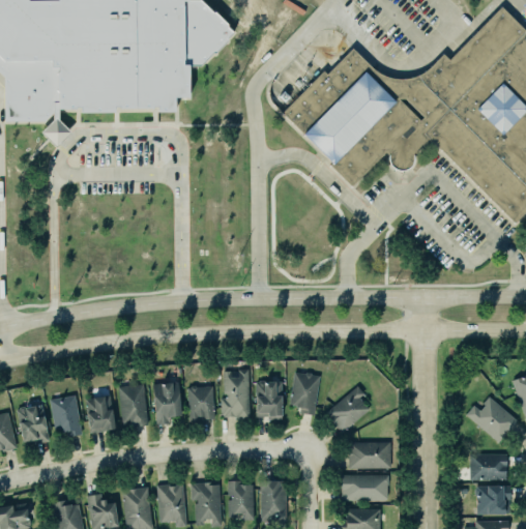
[(191,66),(191,98),(176,97),(176,108),(57,109),(46,121),(6,121),(6,77),(0,70),(0,0),(29,0),(30,1),(59,0),(202,0),(235,32),(202,66),(191,66)]
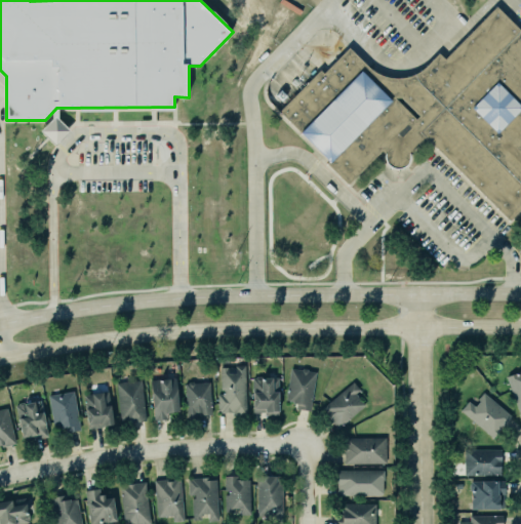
[(350,185),(281,111),(322,70),(325,74),(351,48),(369,67),(378,73),(390,78),(399,78),(410,76),(421,73),(428,66),(440,53),(446,58),(498,7),(520,29),(520,211),(512,220),(428,137),(411,154),(411,159),(408,165),(403,168),(395,168),(390,164),(387,159),(387,153),(384,150),(350,185)]
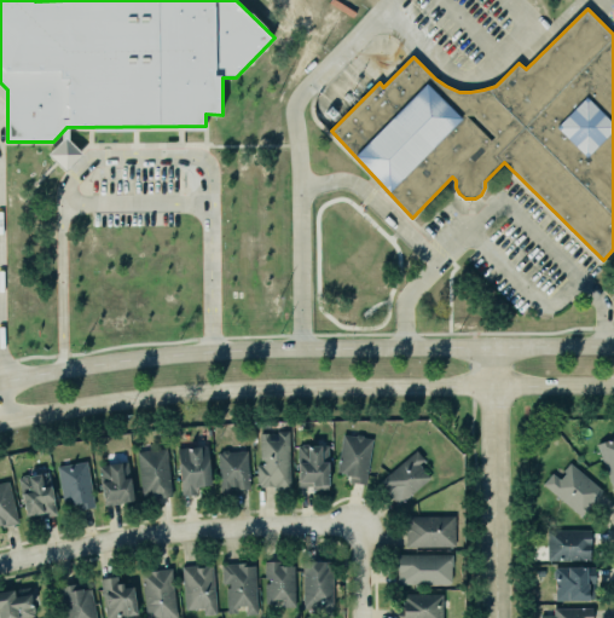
[(277,491),(294,491),(293,431),(281,432),(281,440),(272,440),(272,433),(262,433),(264,465),(260,465),(260,486),(264,486),(264,487),(277,487),(277,491)]
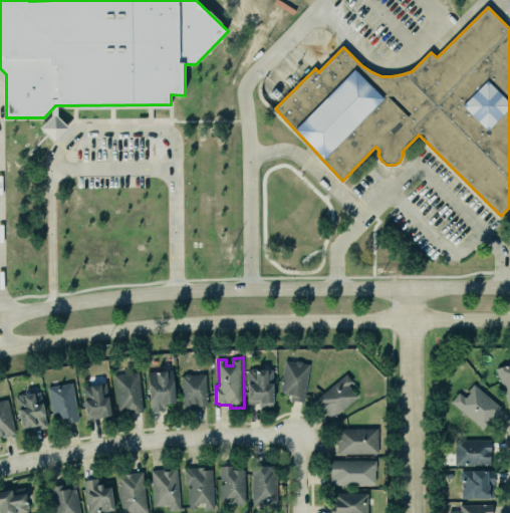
[(306,404),(313,365),(289,360),(283,394),(294,396),(293,402),(306,404)]
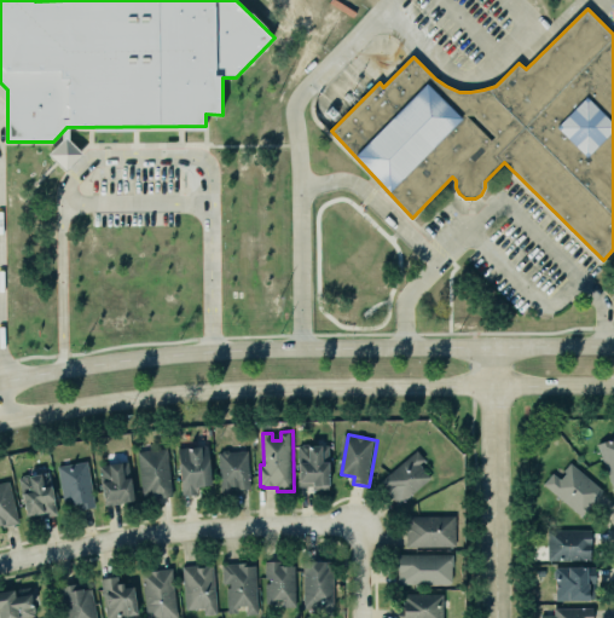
[(613,434),(598,442),(613,478),(613,434)]
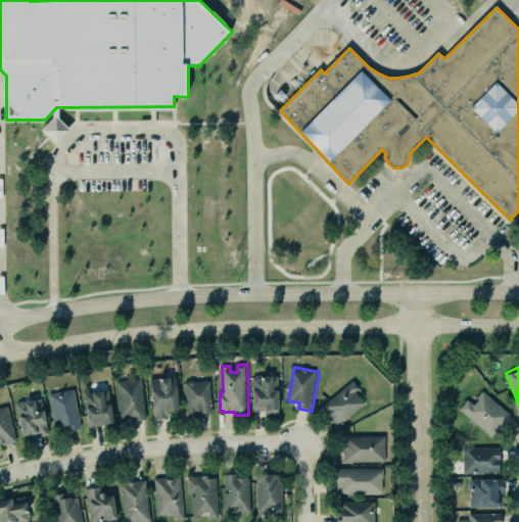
[(169,412),(181,411),(178,376),(151,379),(155,419),(170,418),(169,412)]
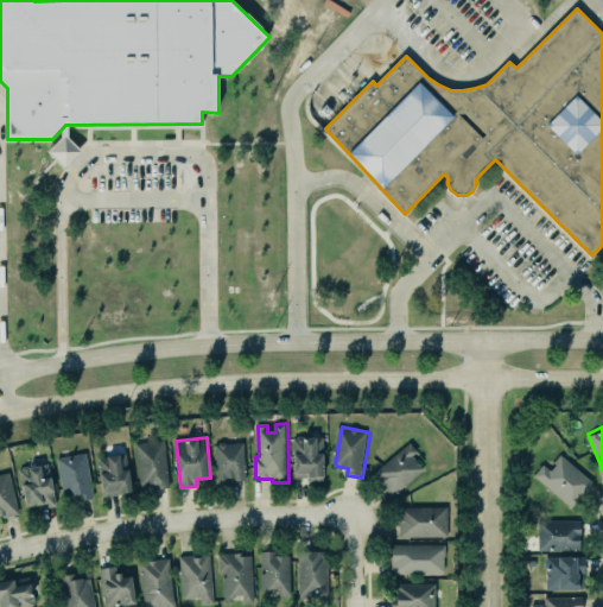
[(328,480),(327,438),(297,438),(298,480),(328,480)]
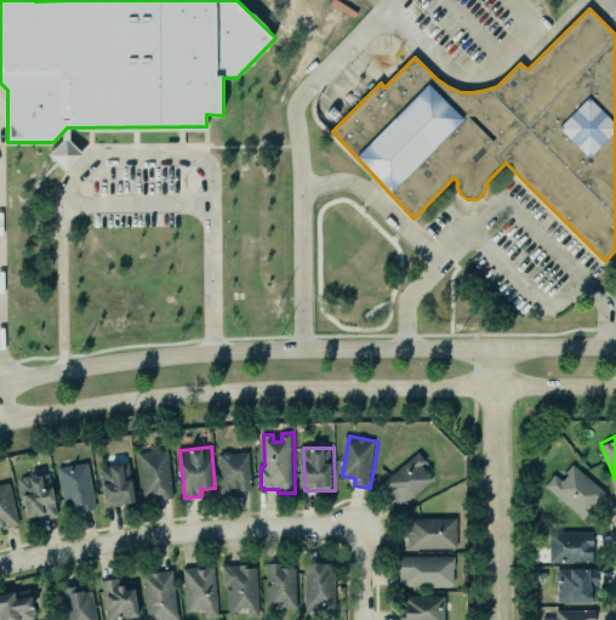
[(140,453),(144,502),(177,499),(171,449),(140,453)]
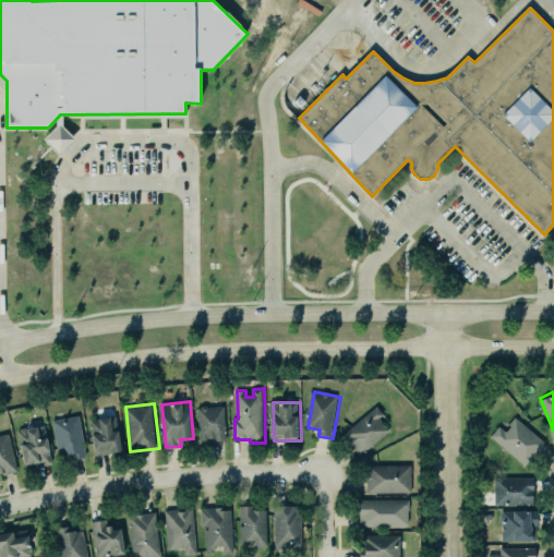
[(344,434),(380,406),(387,415),(383,419),(393,432),(362,458),(350,445),(344,434)]
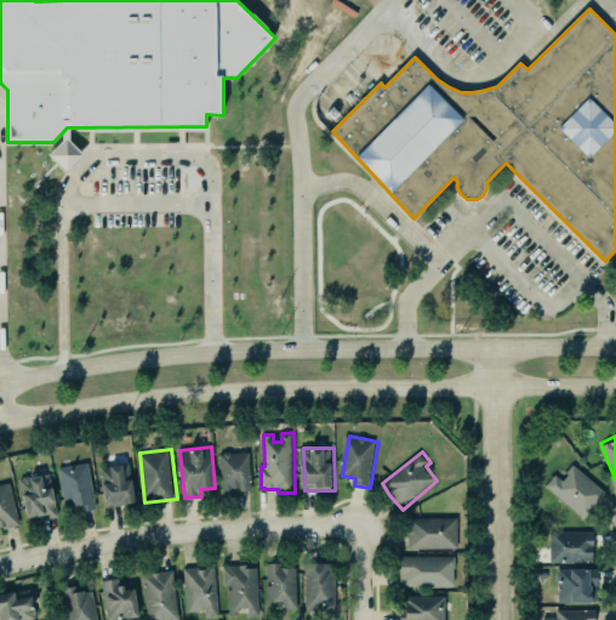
[(223,454),(224,494),(255,493),(254,454),(223,454)]
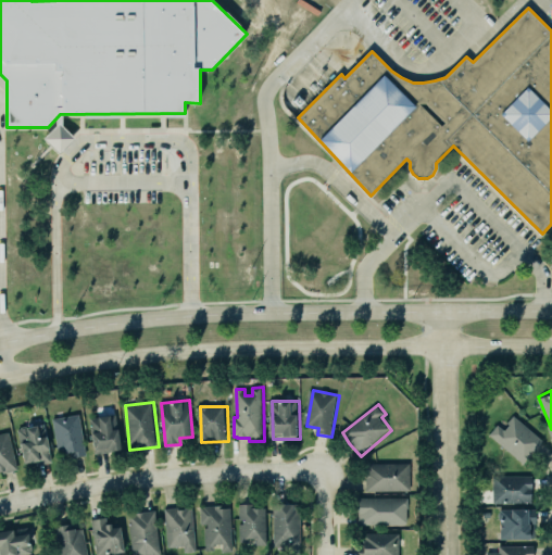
[(488,432),(523,464),(544,439),(515,413),(502,427),(497,423),(488,432)]
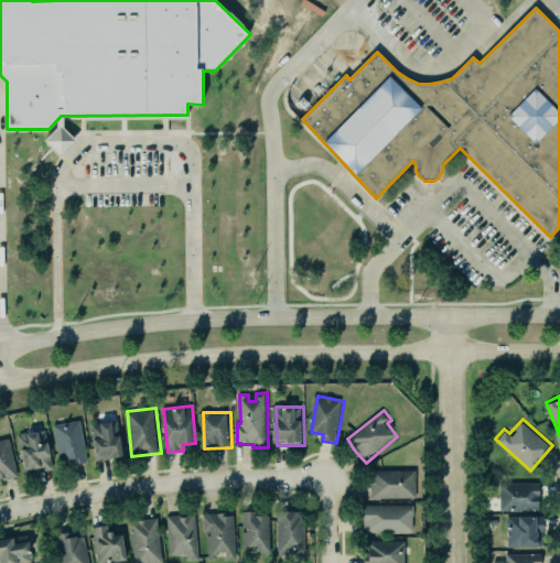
[(90,463),(83,421),(56,425),(62,462),(74,459),(75,465),(90,463)]
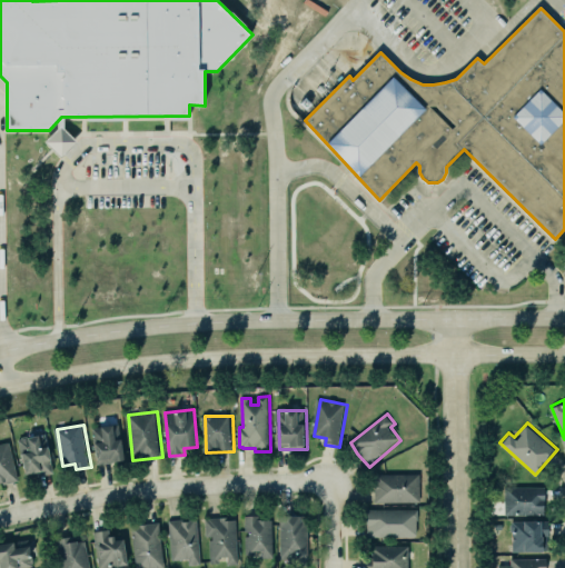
[(98,464),(125,462),(124,426),(96,428),(98,464)]
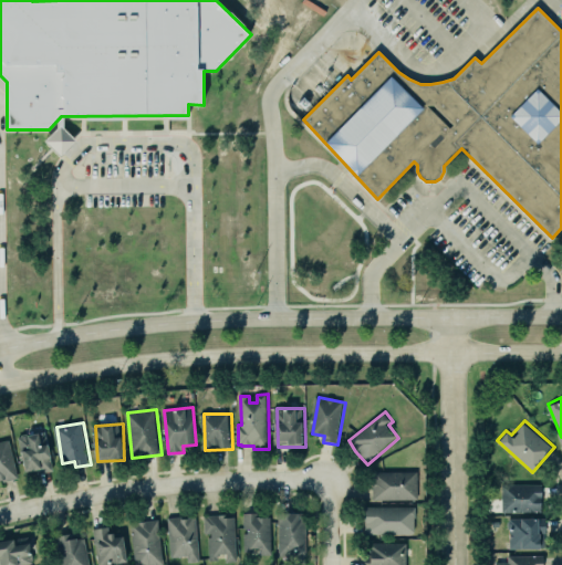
[(19,438),(22,438),(23,436),(28,435),(30,436),(45,432),(54,471),(40,474),(39,470),(34,471),(34,470),(27,472),(19,438)]
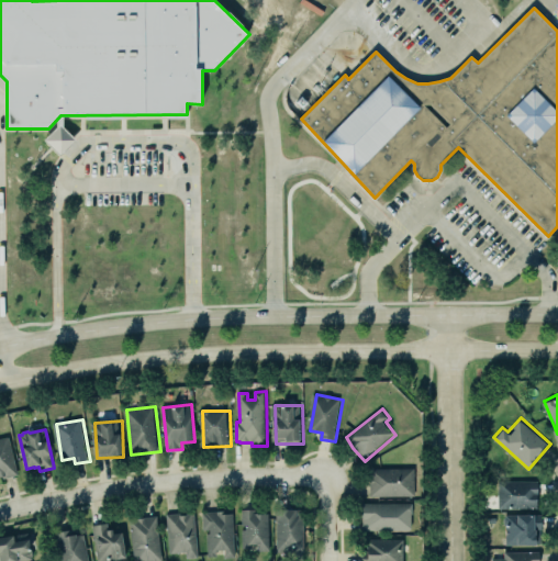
[(0,478),(7,477),(7,479),(20,475),(10,437),(0,439),(0,478)]
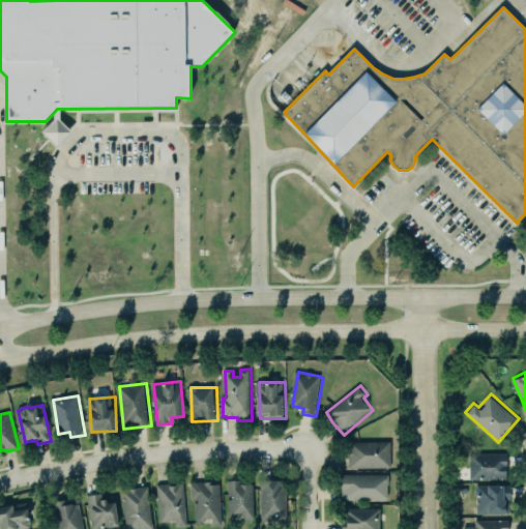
[(392,441),(392,468),(350,469),(349,450),(350,449),(350,442),(392,441)]
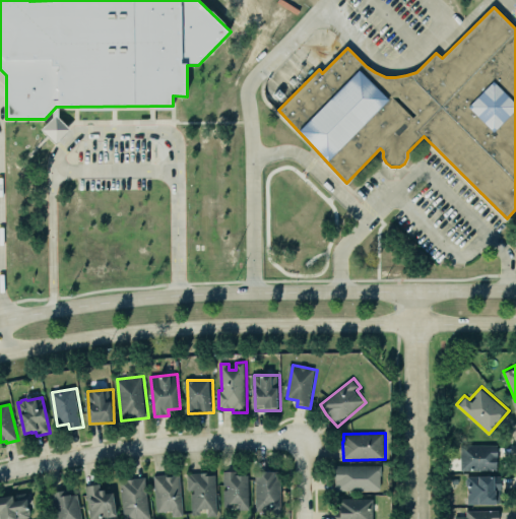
[(460,443),(498,442),(498,468),(460,469),(460,443)]
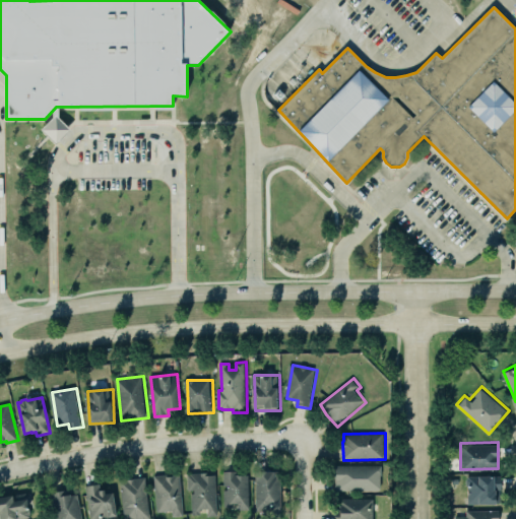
[(384,467),(338,466),(337,492),(383,492),(384,467)]
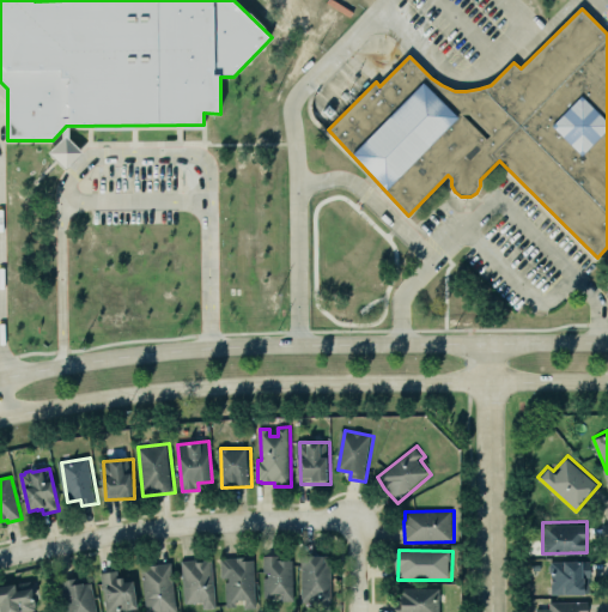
[(549,557),(551,593),(589,591),(588,556),(549,557)]
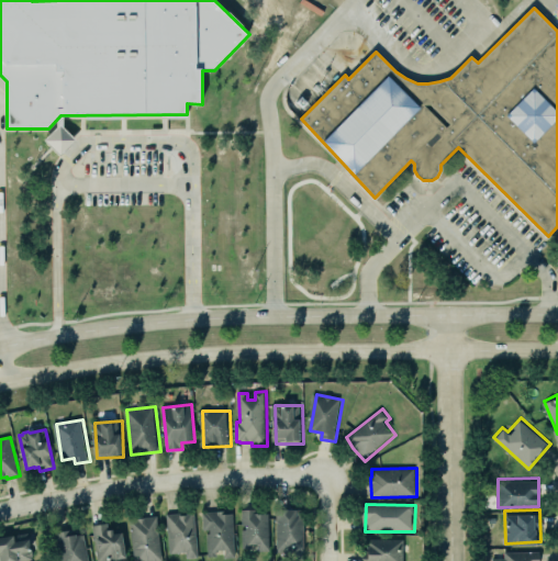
[(272,551),(272,515),(258,515),(258,511),(245,511),(246,551),(272,551)]
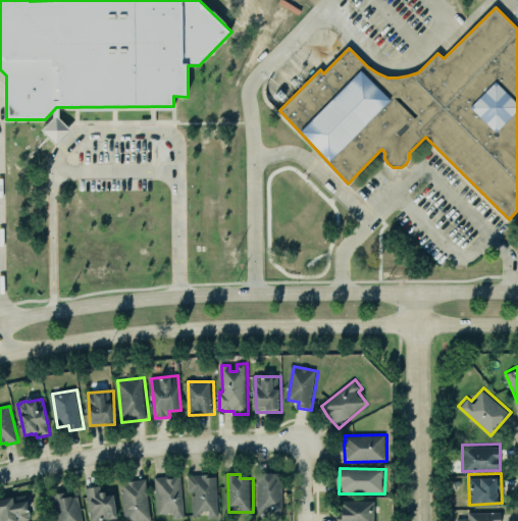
[(285,514),(285,474),(259,474),(259,514),(285,514)]
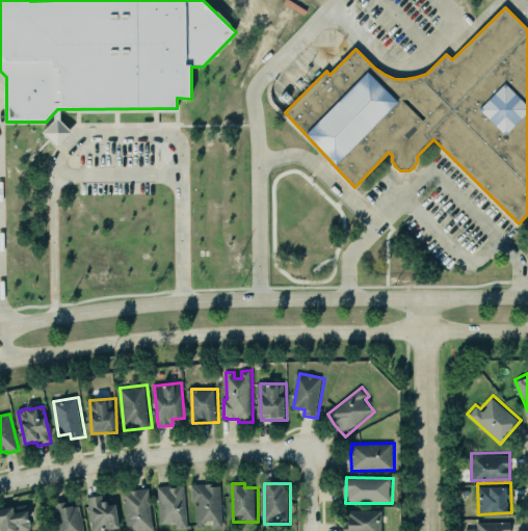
[(192,485),(194,502),(198,502),(199,527),(207,527),(207,525),(213,524),(214,529),(223,528),(222,484),(207,484),(192,485)]
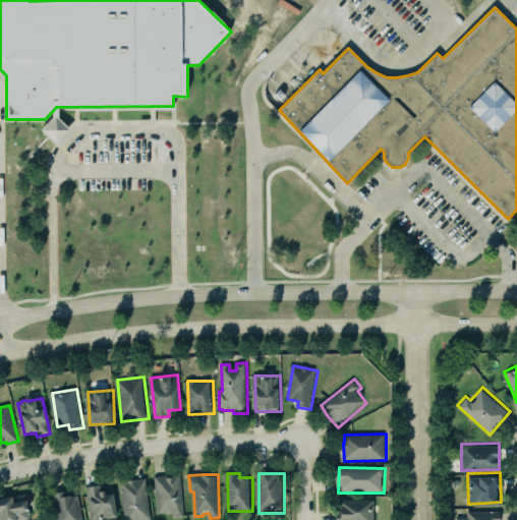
[(183,476),(158,478),(159,514),(175,513),(176,518),(185,518),(183,476)]
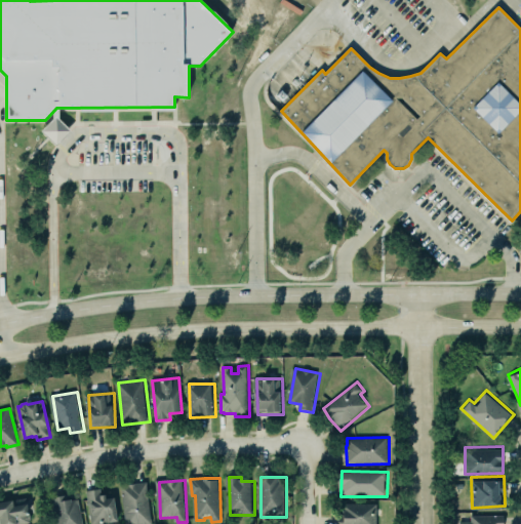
[(124,485),(127,523),(154,523),(150,483),(124,485)]
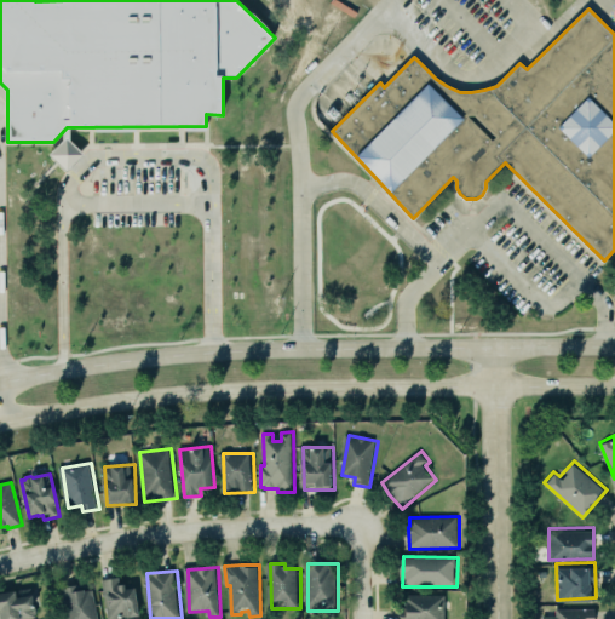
[(119,618),(139,615),(136,589),(126,590),(125,575),(103,579),(109,618),(119,618)]
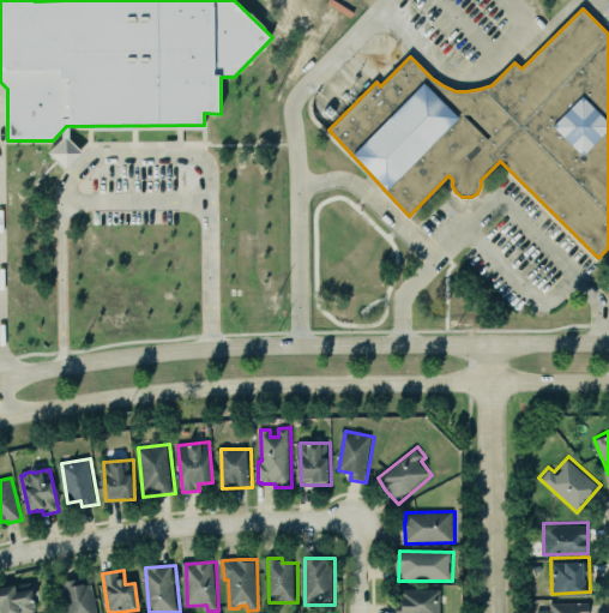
[(94,583),(98,612),(67,612),(61,582),(79,578),(80,586),(85,584),(85,586),(94,583)]
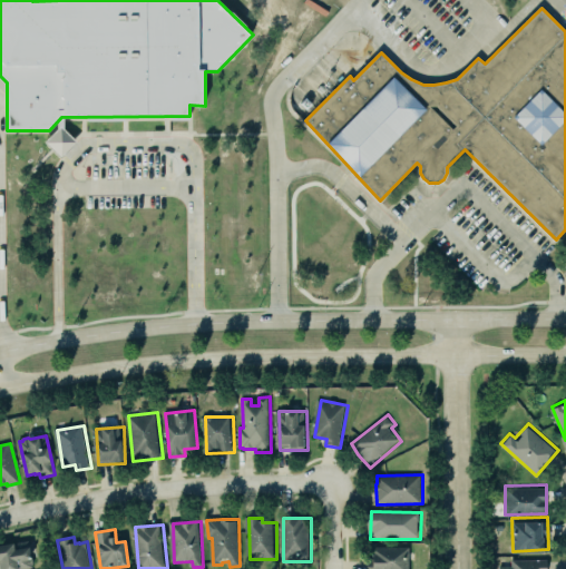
[(0,546),(0,568),(35,568),(33,565),(36,562),(35,559),(32,558),(31,548),(16,550),(15,543),(0,546)]
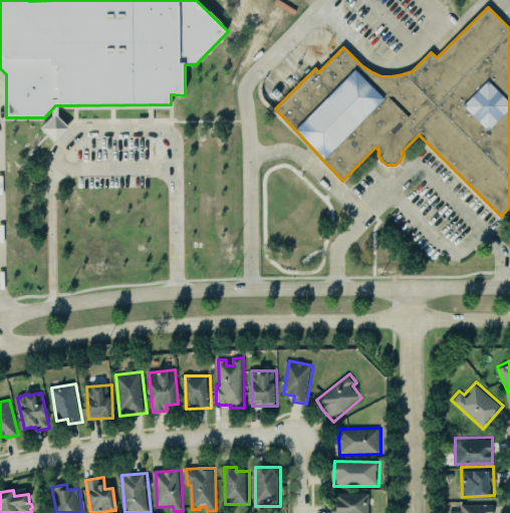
[(338,494),(338,500),(337,500),(337,504),(331,504),(331,512),(370,512),(370,493),(338,494)]
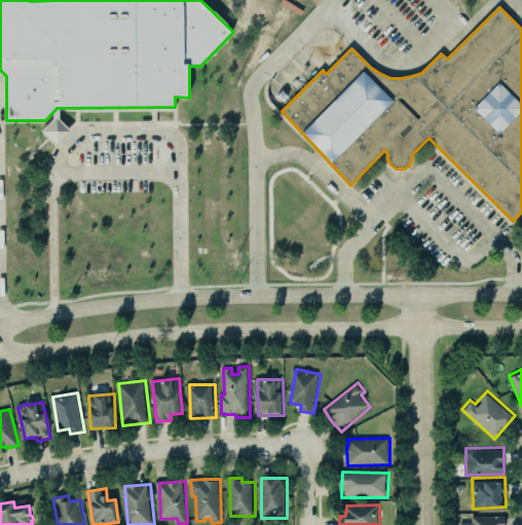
[(459,524),(459,521),(472,521),(472,513),(505,513),(505,524),(459,524)]
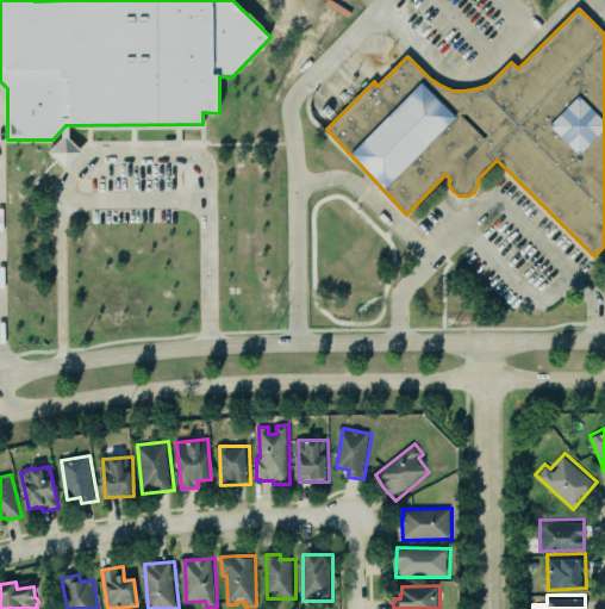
All buildings are outlined.
